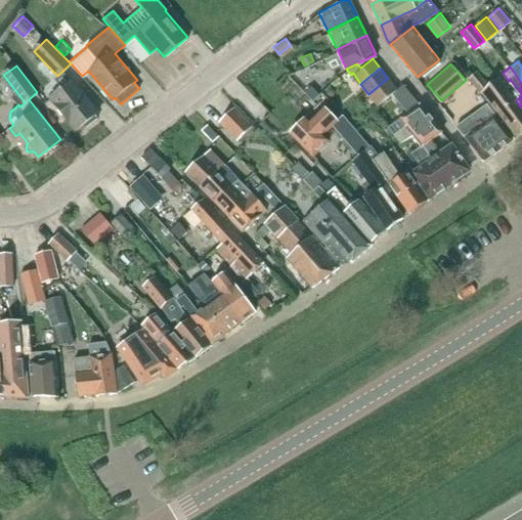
[(516,136),(521,131),(521,107),(516,100),(498,77),(488,84),(478,70),(470,75),(516,136)]
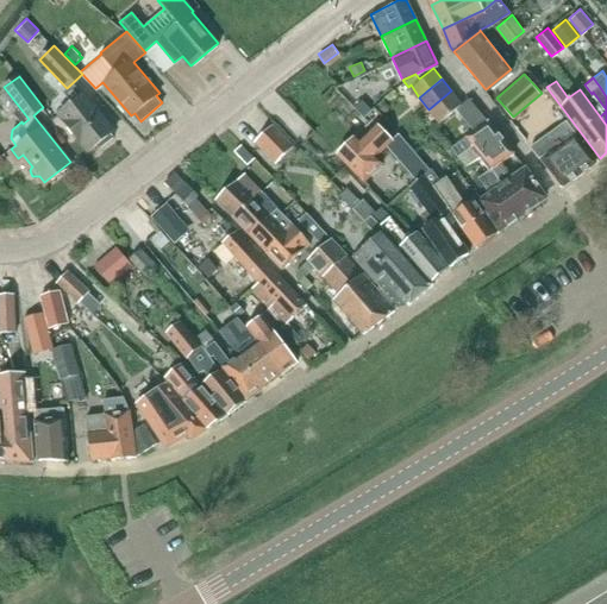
[(451,90),(429,109),(437,120),(456,105),(474,129),(467,134),(473,143),(458,153),(465,163),(477,155),(487,168),(489,167),(501,159),(512,151),(469,95),(460,102),(451,90)]
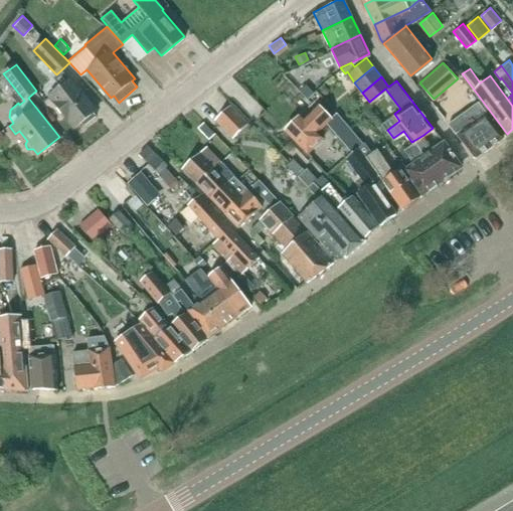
[(69,78),(48,95),(73,126),(81,120),(83,123),(96,114),(93,111),(96,109),(86,95),(83,97),(69,78)]
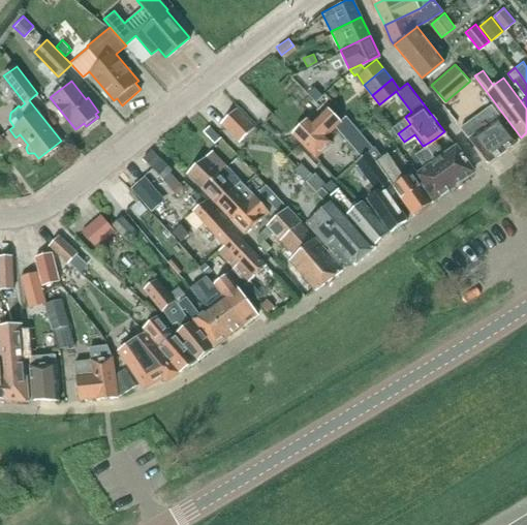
[(492,103),(460,127),(487,162),(518,140),(492,103)]
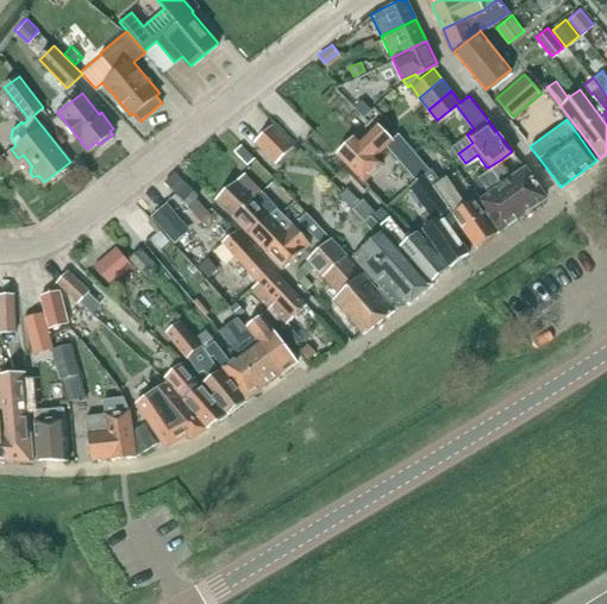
[(415,180),(418,177),(429,168),(398,131),(392,137),(376,121),(360,139),(355,134),(337,152),(363,180),(381,162),(374,155),(385,145),(415,180)]
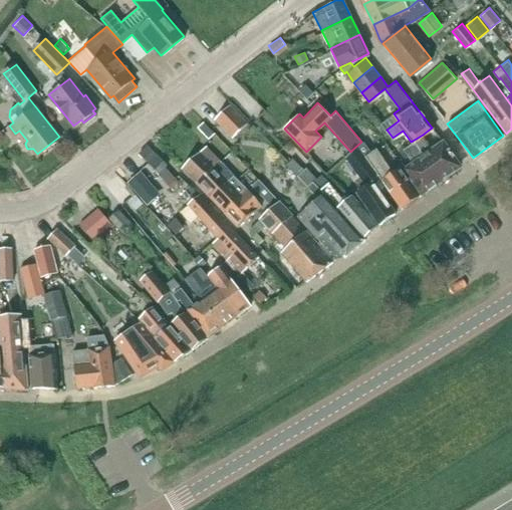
[(230,103),(216,117),(233,136),(247,121),(230,103)]
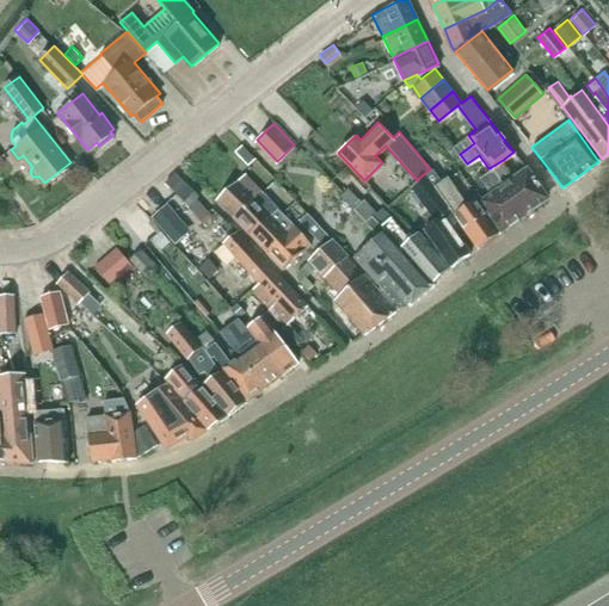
[(241,143),(234,149),(247,164),(254,156),(241,143)]
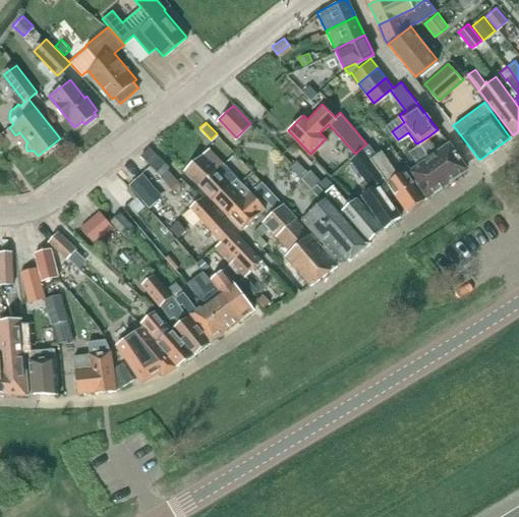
[(418,142),(446,181),(466,167),(454,145),(438,150),(428,136),(418,142)]
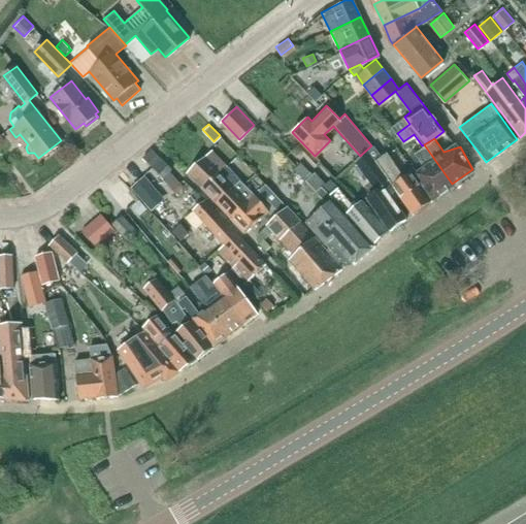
[(452,184),(424,144),(422,145),(416,151),(426,164),(415,172),(432,198),(452,184)]
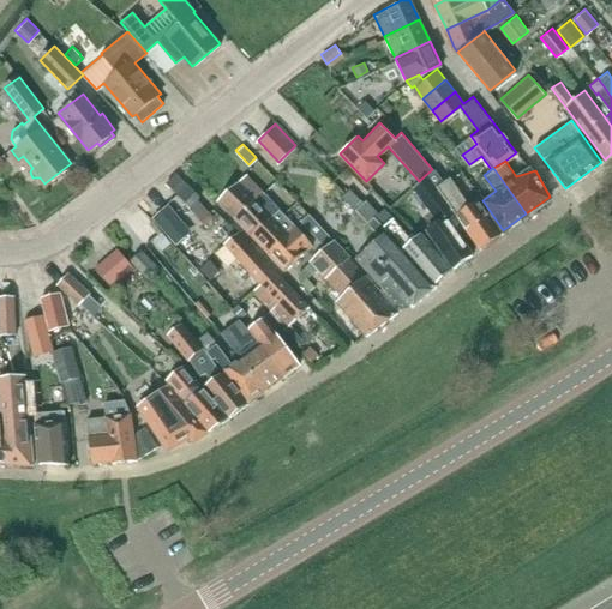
[(234,216),(261,191),(245,174),(217,199),(234,216)]
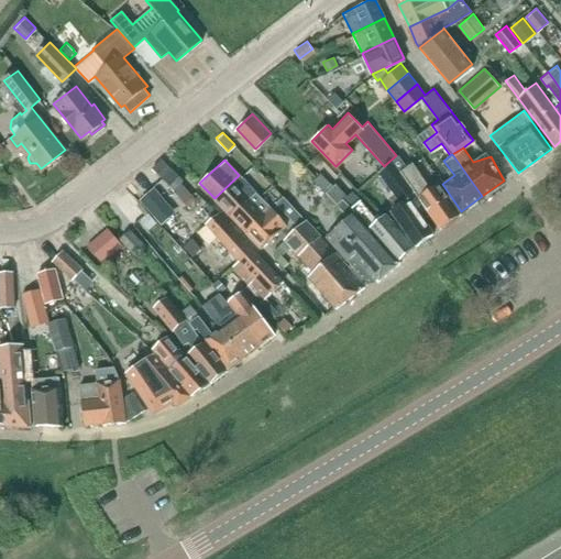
[(406,165),(397,173),(410,189),(413,188),(439,227),(459,214),(438,183),(430,188),(411,162),(406,165)]
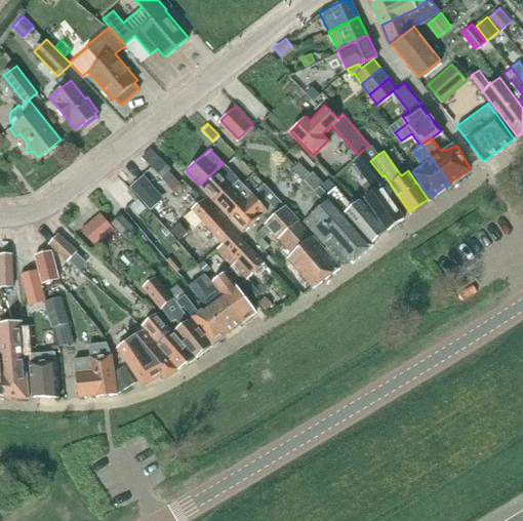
[(162,159),(154,168),(162,176),(168,169),(170,167),(162,159)]
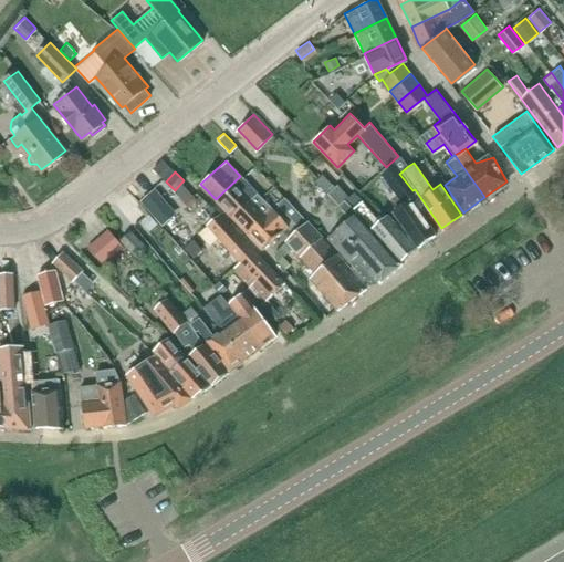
[(344,198),(346,196),(336,184),(334,186),(322,173),(316,179),(350,217),(327,237),(353,264),(352,266),(367,284),(375,278),(378,282),(400,263),(354,210),(344,198)]
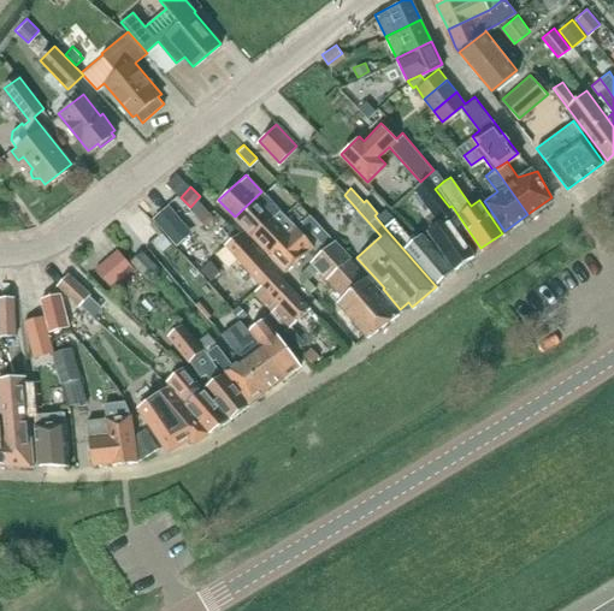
[(264,190),(261,191),(235,217),(252,235),(272,214),(277,220),(284,214),(284,212),(264,190)]
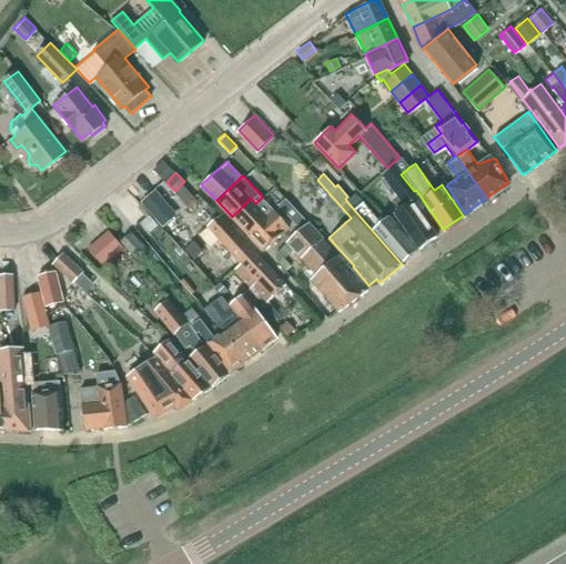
[(175,191),(174,191),(189,205),(196,199),(182,184),(182,183),(175,191)]
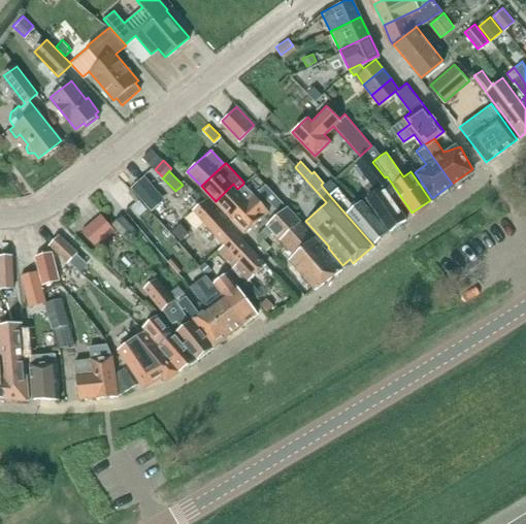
[(143,174),(130,187),(150,209),(164,198),(143,174)]
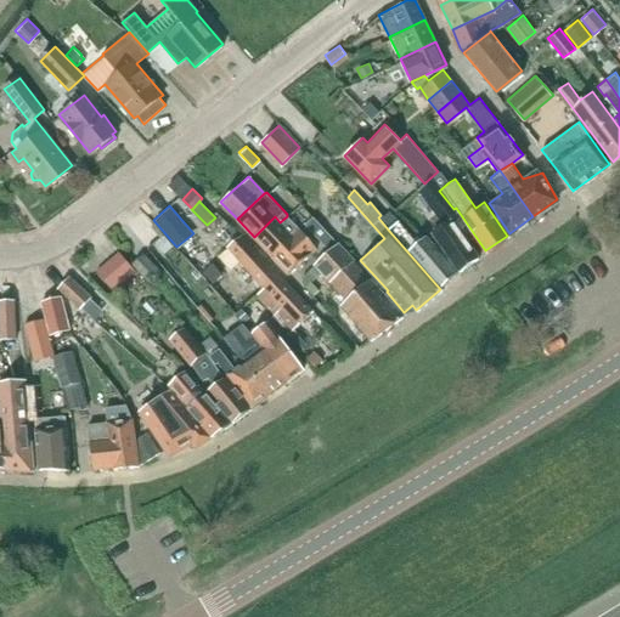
[(440,287),(458,270),(426,236),(417,243),(388,209),(381,215),(378,218),(389,231),(392,228),(440,287)]
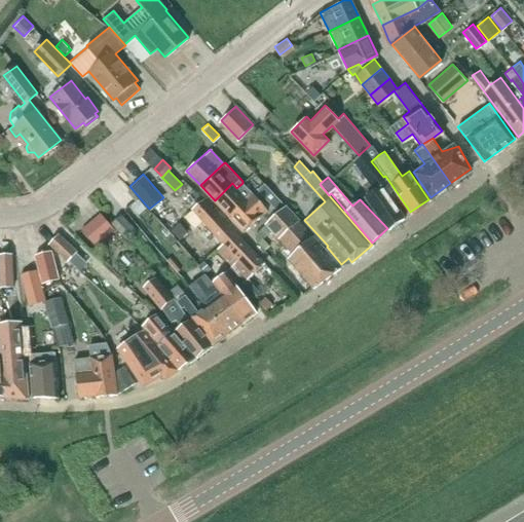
[(265,222),(278,237),(298,220),(263,182),(257,188),(277,211),(265,222)]
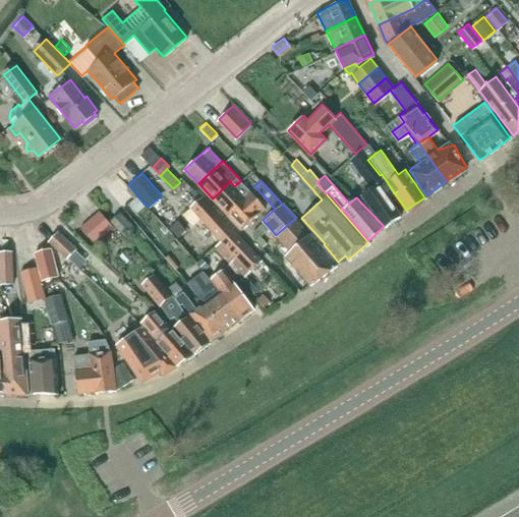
[(230,181),(213,198),(226,213),(245,194),(244,192),(247,189),(240,181),(234,186),(230,181)]
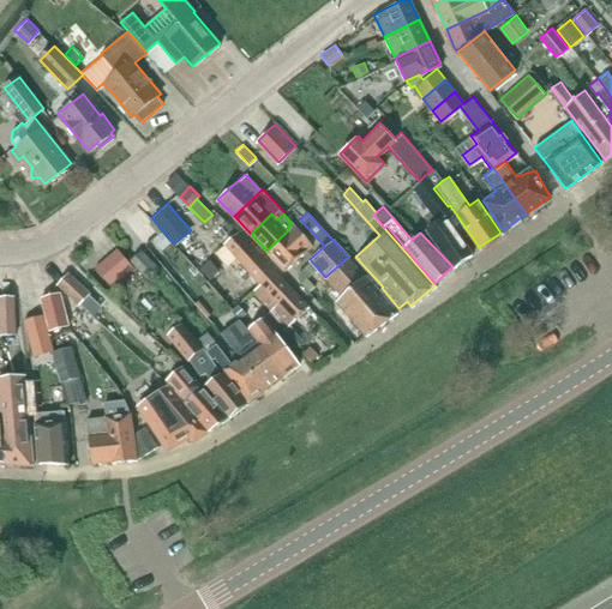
[(426,230),(453,266),(471,253),(444,217),(426,230)]
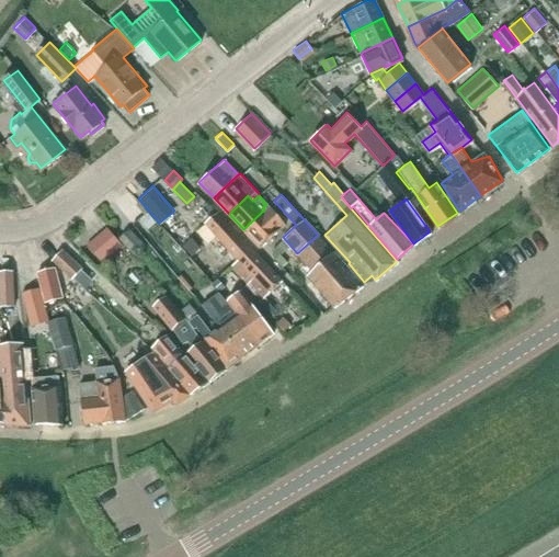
[(264,209),(243,229),(259,246),(284,223),(266,204),(263,207),(264,209)]
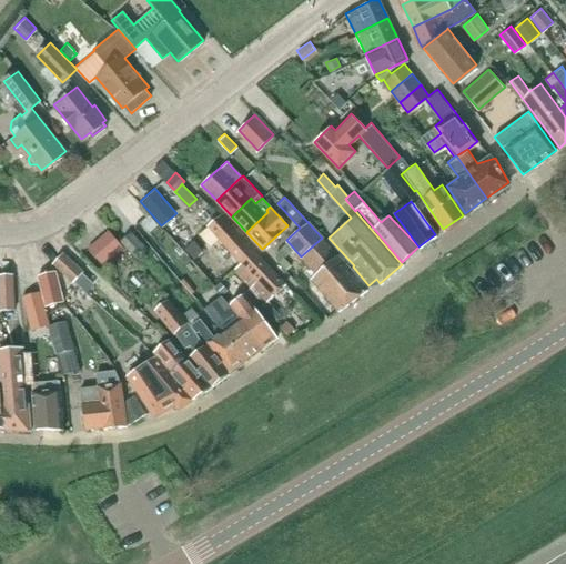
[(149,213),(141,220),(149,230),(158,222),(149,213)]
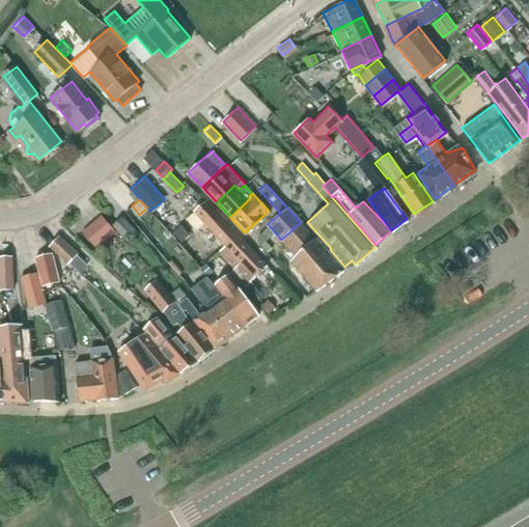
[(222,245),(235,232),(204,200),(192,210),(222,245)]
